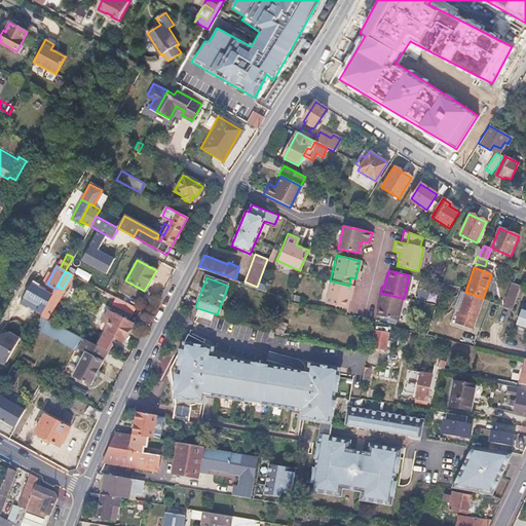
[(38,278),(35,286),(51,295),(55,289),(46,284),(47,284),(38,278)]
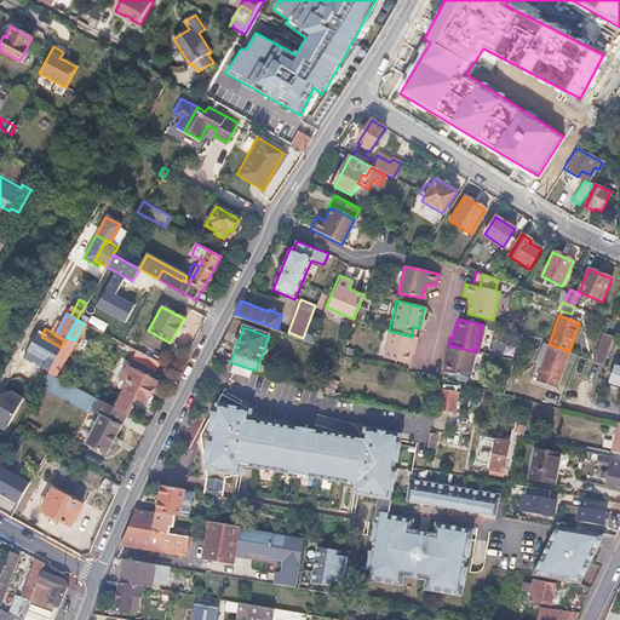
[(389,331),(386,331),(380,357),(407,365),(409,354),(411,345),(413,346),(415,338),(412,337),(389,331)]
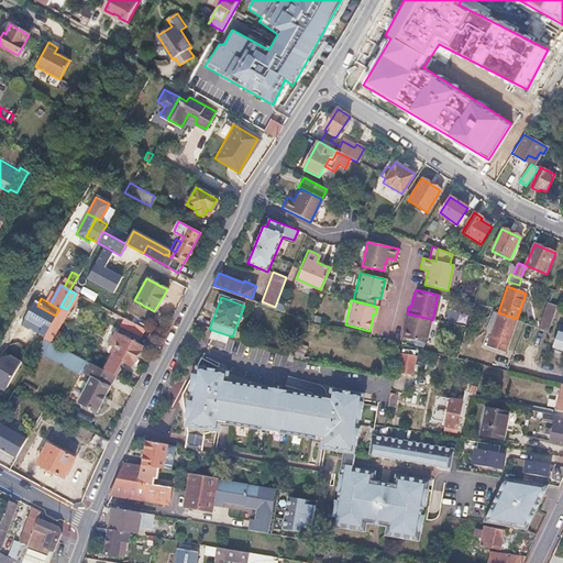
[(556,304),(549,301),(540,328),(540,329),(547,331),(556,304)]
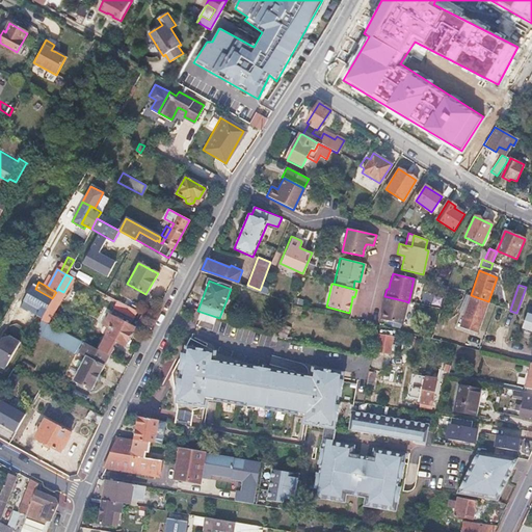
[(27,293),(24,292),(20,299),(38,310),(35,314),(42,318),(47,309),(52,298),(35,289),(30,286),(27,293)]
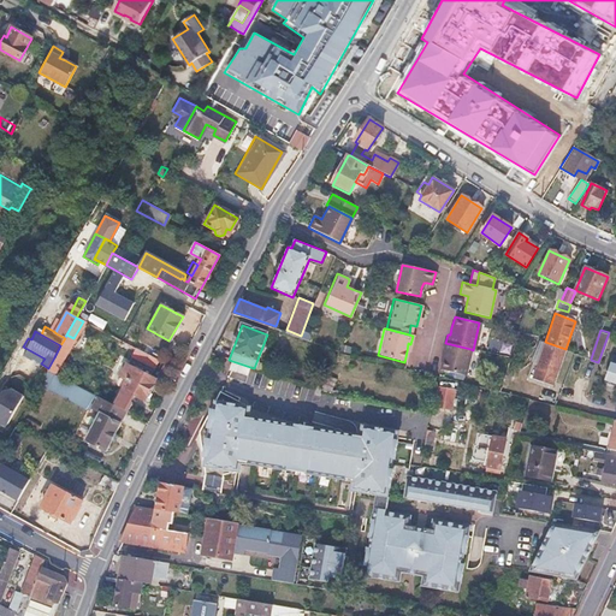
[(566,349),(545,342),(532,379),(542,383),(543,379),(554,383),(566,349)]
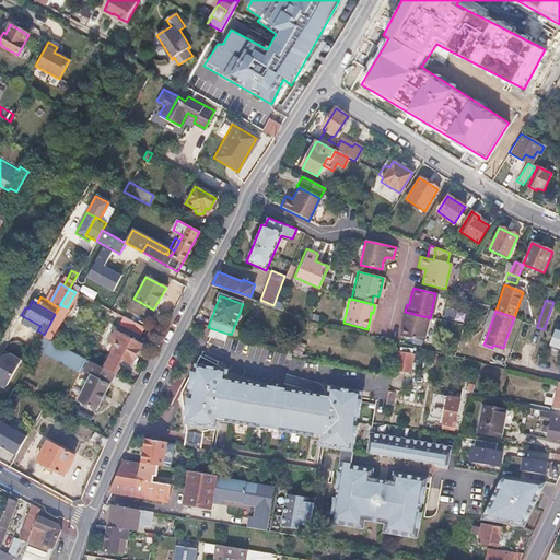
[(401,319),(403,321),(401,327),(399,336),(422,341),(428,317),(405,312),(403,312),(401,319)]
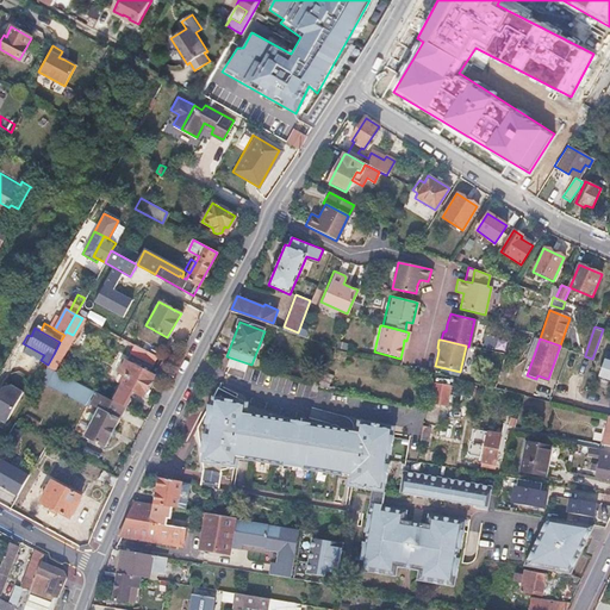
[(141,341),(137,348),(144,352),(155,358),(160,350),(141,341)]
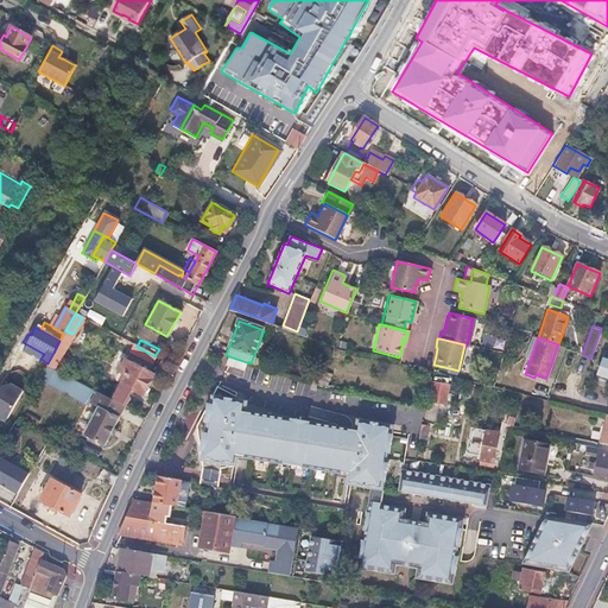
[(21,343),(23,349),(40,359),(44,354),(23,342),(21,343)]
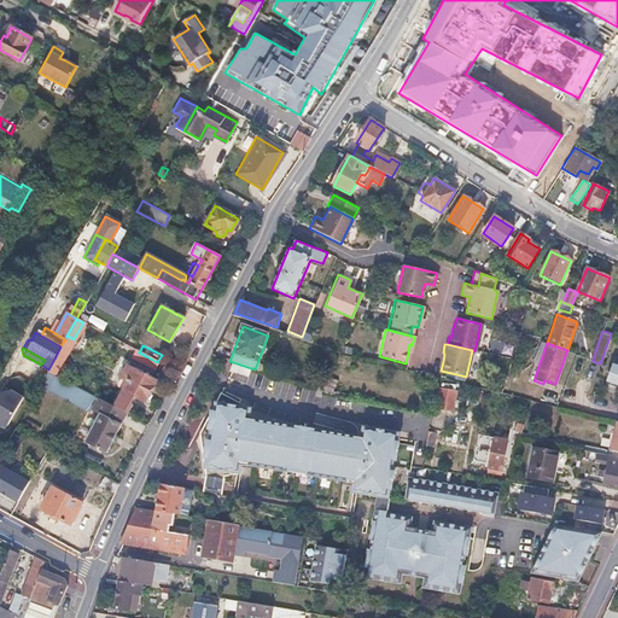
[(146,356),(143,365),(153,369),(157,362),(146,356)]
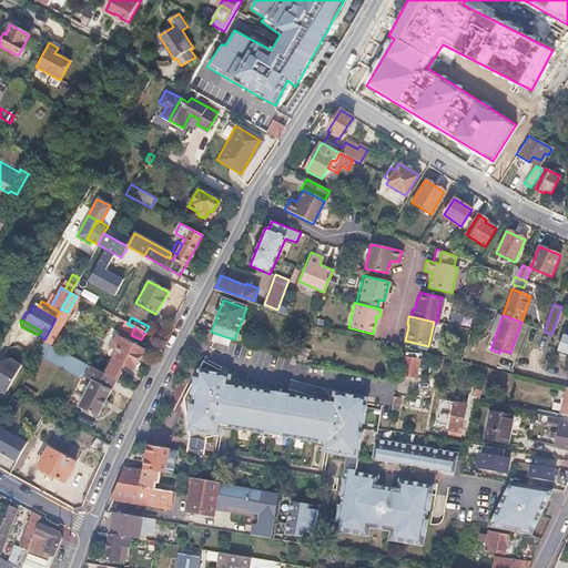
[(56,333),(50,330),(44,340),(43,342),(49,344),(56,333)]
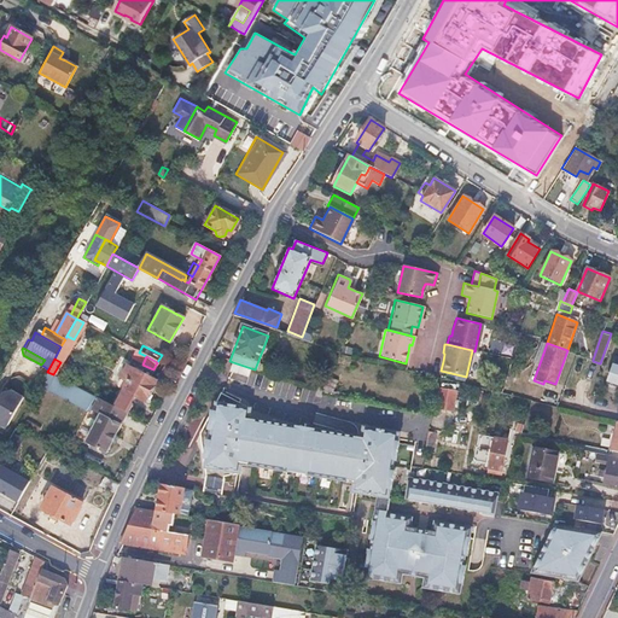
[(617,363),(613,361),(606,383),(617,386),(617,363)]
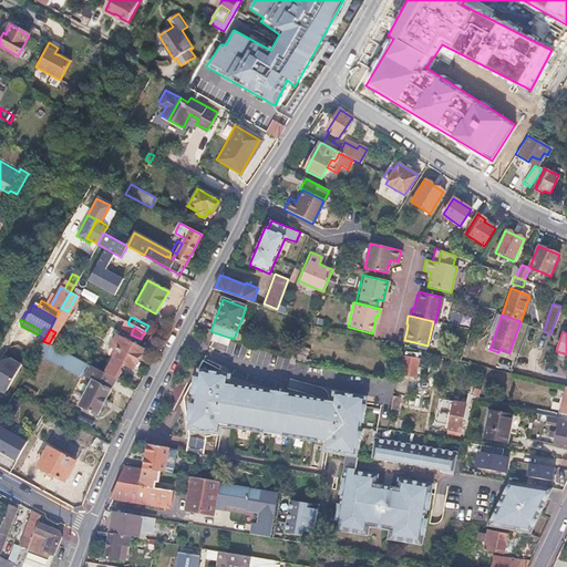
[(210,341),(227,347),(230,338),(214,332),(210,341)]
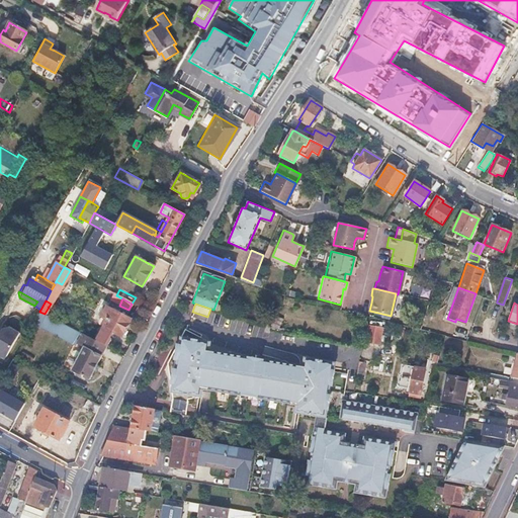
[(100,317),(106,320),(98,335),(106,340),(110,332),(120,337),(131,320),(105,307),(100,317)]
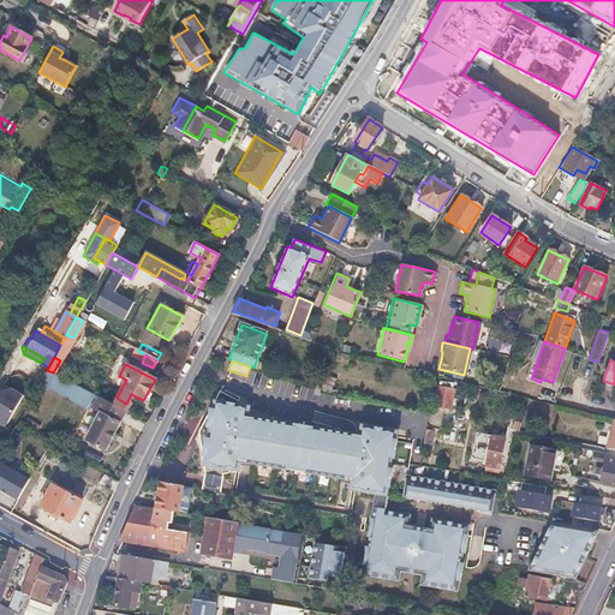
[(171,368),(163,364),(156,377),(163,382),(171,368)]
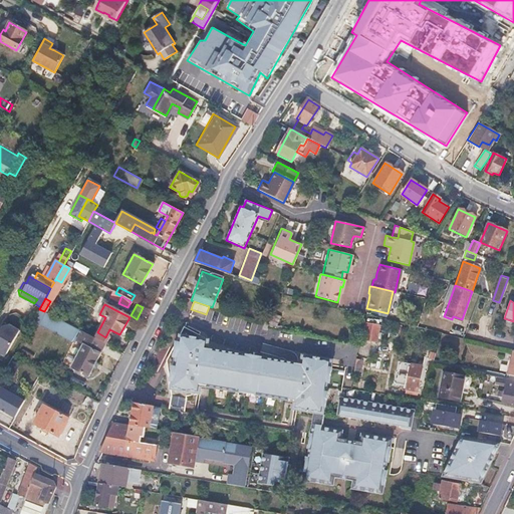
[(44,311),(39,309),(32,320),(39,323),(45,312),(44,311)]
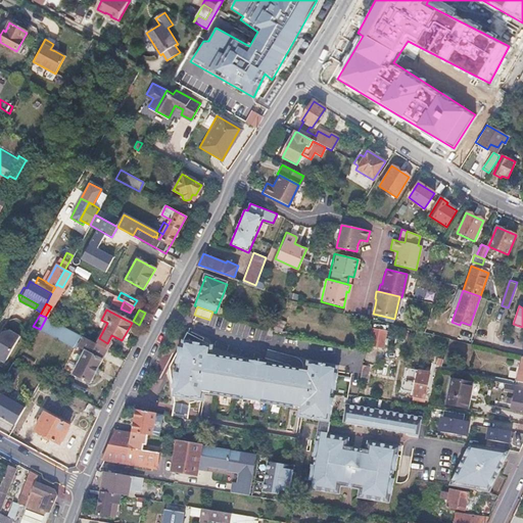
[(46,318),(40,329),(77,348),(77,347),(84,351),(73,374),(90,383),(107,349),(46,318)]
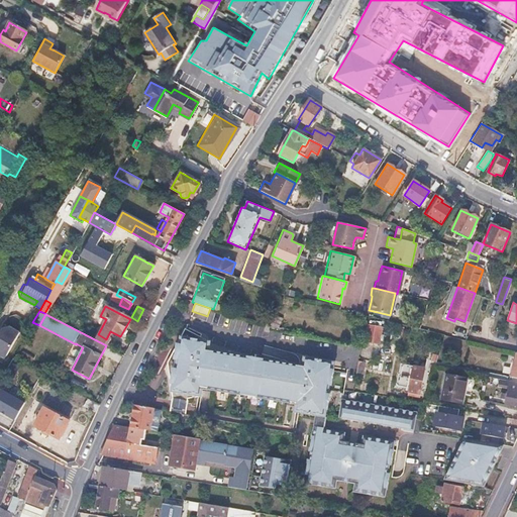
[(381,328),(369,325),(365,342),(378,345),(381,328)]
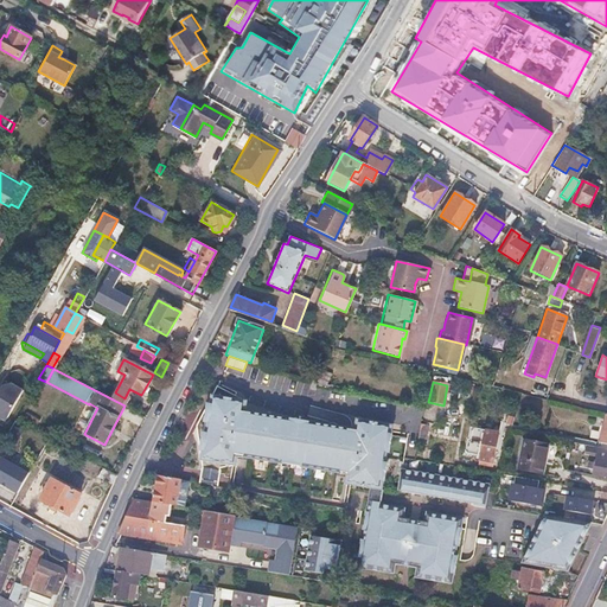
[(21,393),(2,383),(0,388),(0,414),(7,419),(21,393)]
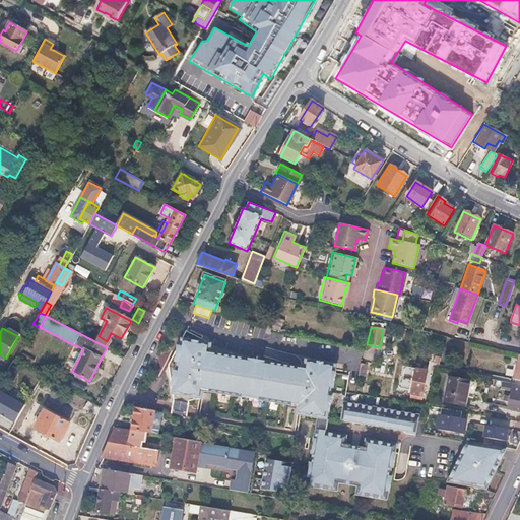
[(170,378),(173,402),(172,408),(171,413),(187,416),(188,411),(190,400),(195,398),(196,390),(291,405),(290,413),(312,417),(321,418),(323,410),(324,411),(331,372),(329,372),(330,364),(300,359),(299,367),(203,350),(204,342),(186,330),(169,365),(170,378)]
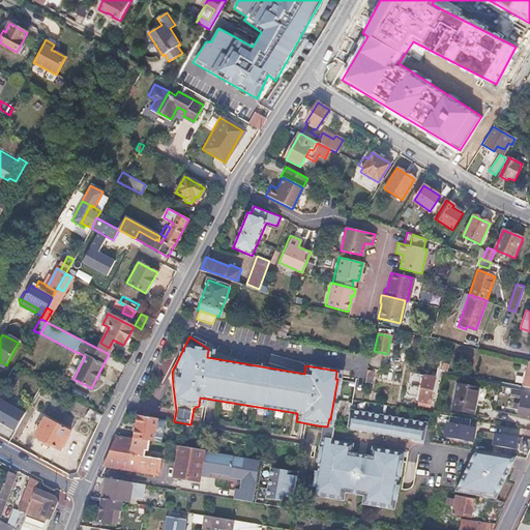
[(373,372),(366,370),(364,382),(371,383),(373,372)]
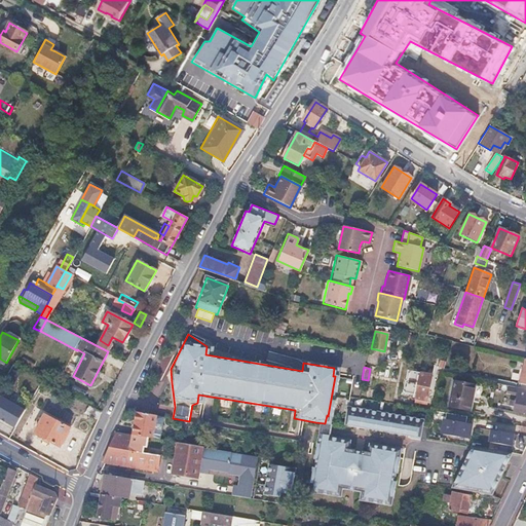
[(430,375),(406,371),(402,391),(415,393),(414,399),(425,401),(430,375)]
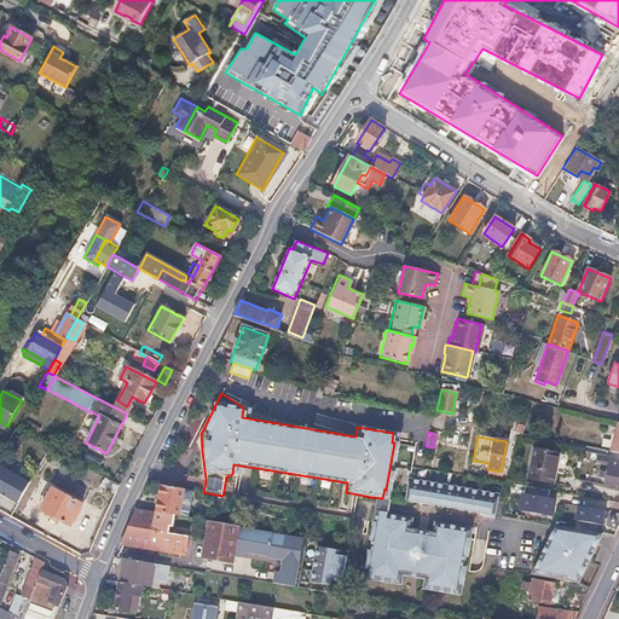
[(557,452),(533,447),(527,478),(551,481),(557,452)]
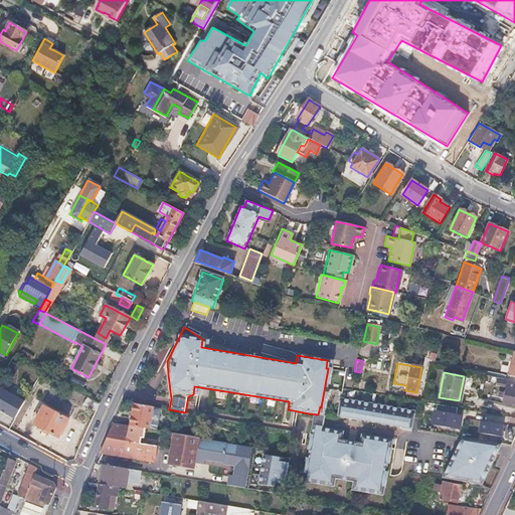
[(514,380),(505,379),(501,403),(514,404),(514,380)]
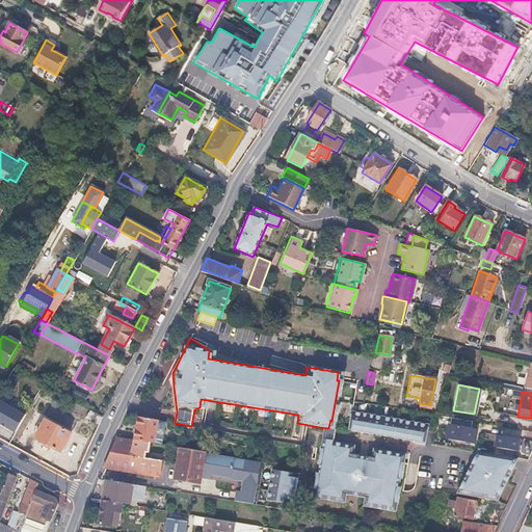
[(89,409),(85,418),(98,424),(102,417),(89,409)]
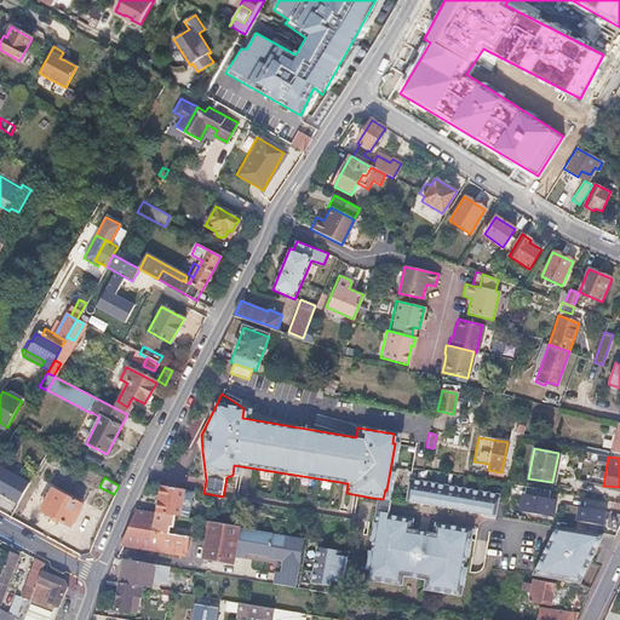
[(408,478),(406,498),(482,511),(481,516),(493,517),(495,503),(419,489),(420,481),(408,478)]
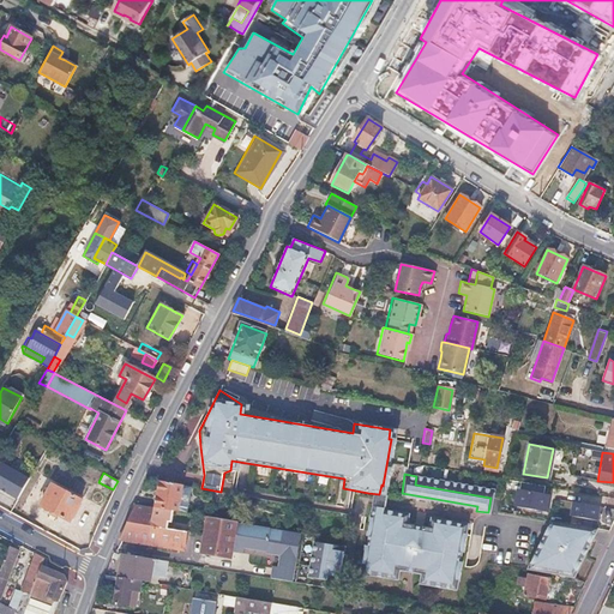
[(416,476),(415,485),(491,498),(493,489),(416,476)]
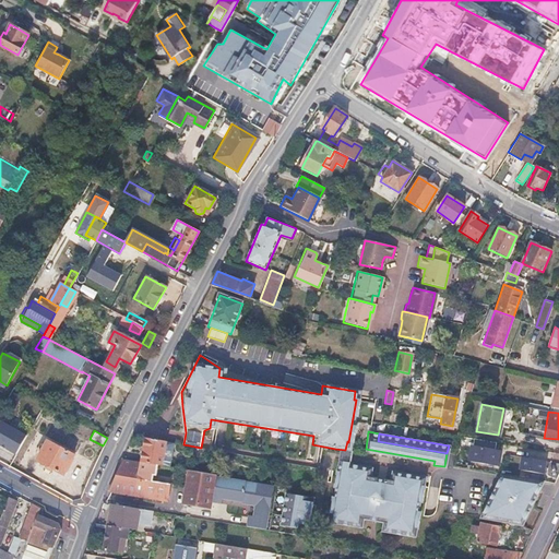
[(155,440),(146,438),(142,462),(161,465),(166,441),(155,440)]
